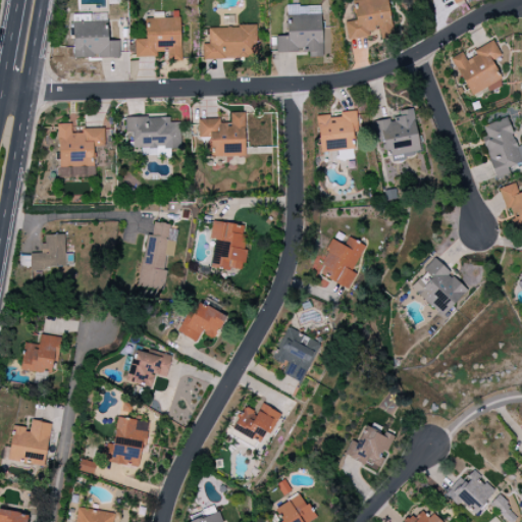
[(352,0),(355,20),(345,21),(347,41),(393,35),(387,0),(352,0)]
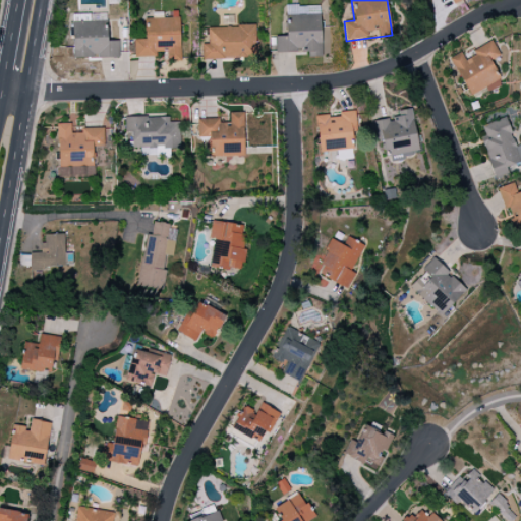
[(322,57),(320,6),(285,6),(286,36),(275,37),(276,53),(298,53),(298,51),(307,51),(307,58),(322,57)]
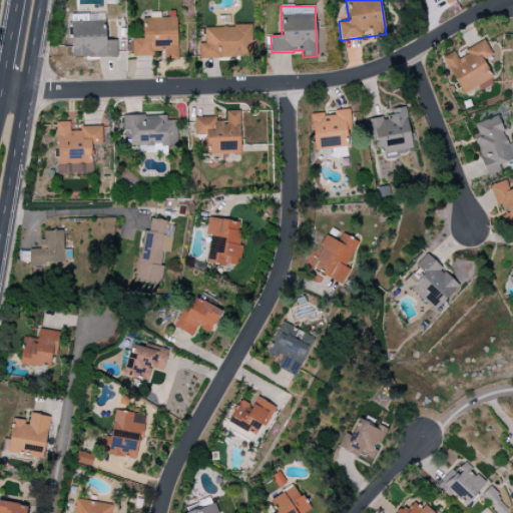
[(116,40),(105,40),(104,14),(70,14),(72,58),(117,57),(116,40)]
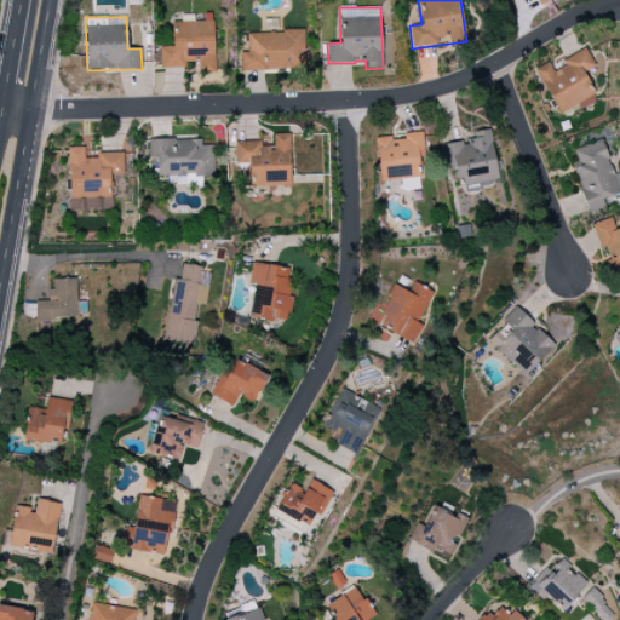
[(172,22),(172,46),(160,47),(160,67),(201,65),(201,73),(214,73),(213,21),(172,22)]
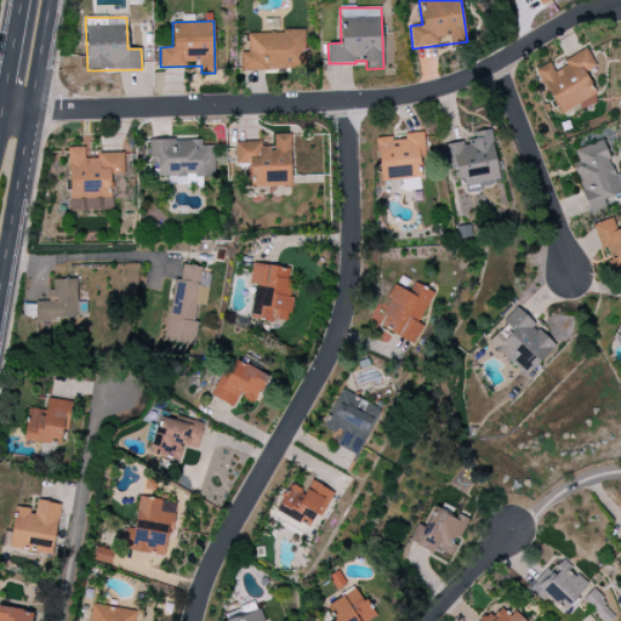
[(306,69),(305,32),(248,33),(248,52),(240,52),(240,70),(306,69)]
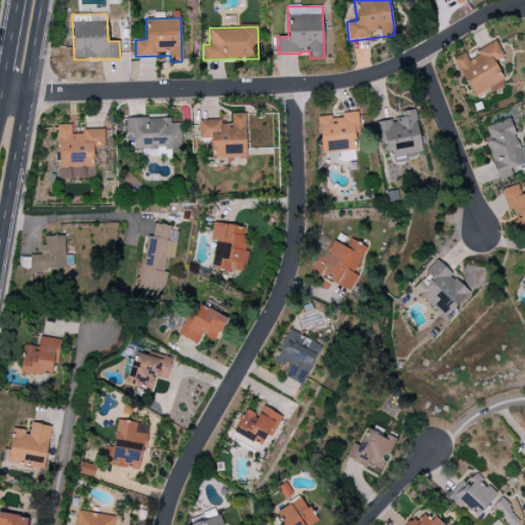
[(473,96),(490,88),(492,92),(506,86),(493,62),(503,56),(495,41),(475,51),(478,56),(468,62),(463,53),(453,57),(473,96)]
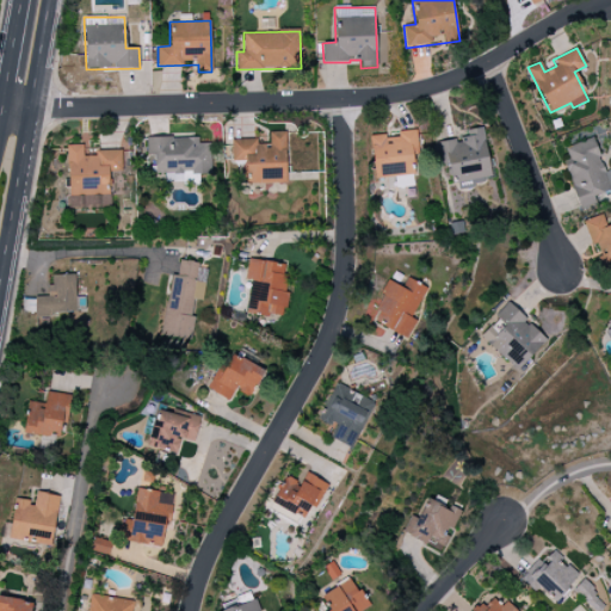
[(437,142),(440,166),(448,165),(451,184),(492,177),(483,128),(467,130),(468,137),(456,140),(437,142)]
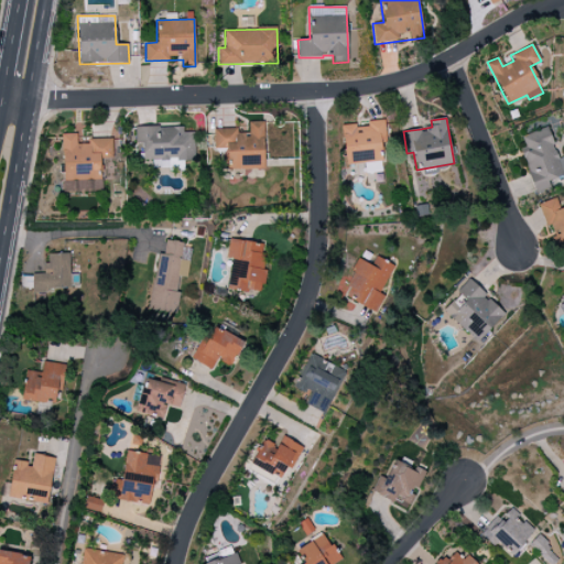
[(263,121),(248,122),(249,133),(238,133),(238,129),(214,129),(214,148),(226,148),(227,171),(243,170),(243,171),(264,171),(263,121)]
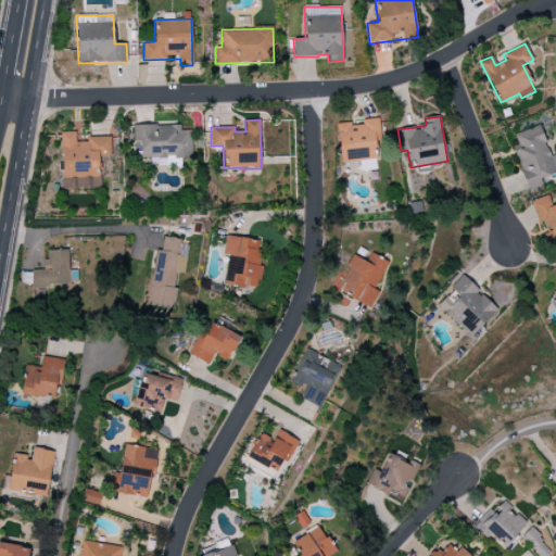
[(340,162),(380,159),(377,121),(337,124),(340,162)]
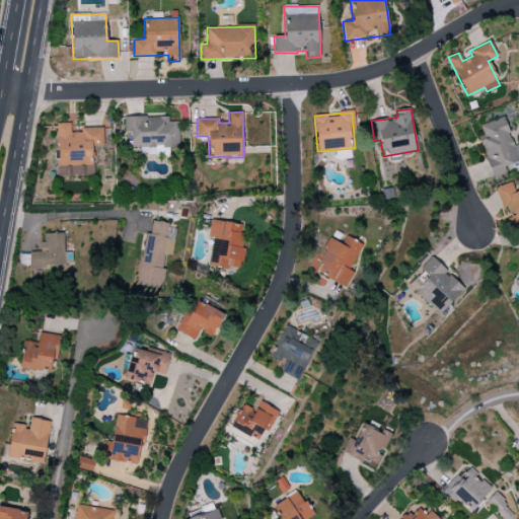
[(125,147),(178,146),(177,122),(168,122),(168,117),(124,118),(125,147)]
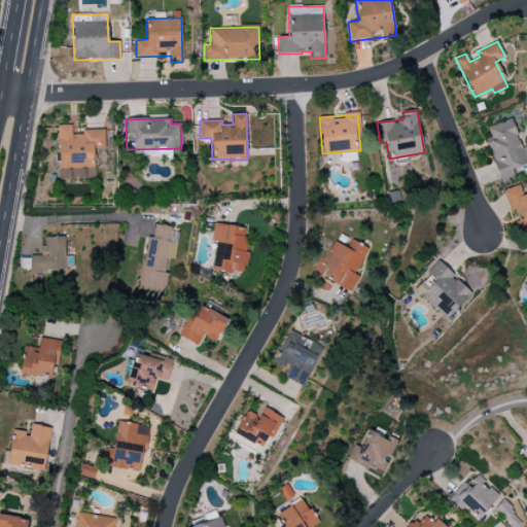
[(498,180),(524,173),(523,167),(526,165),(526,163),(514,118),(487,127),(489,136),(486,137),(498,180)]
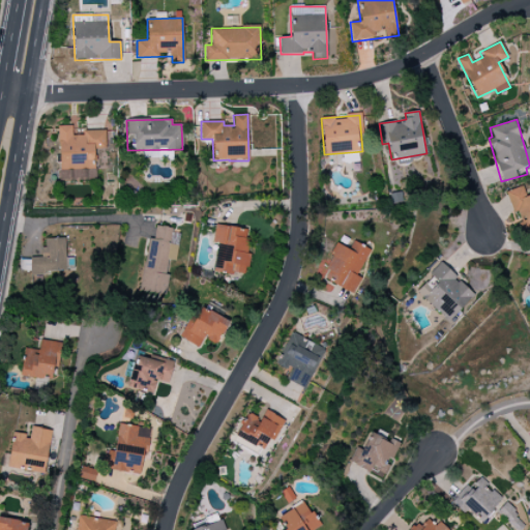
[(358,160),(357,152),(343,154),(344,163),(358,160)]
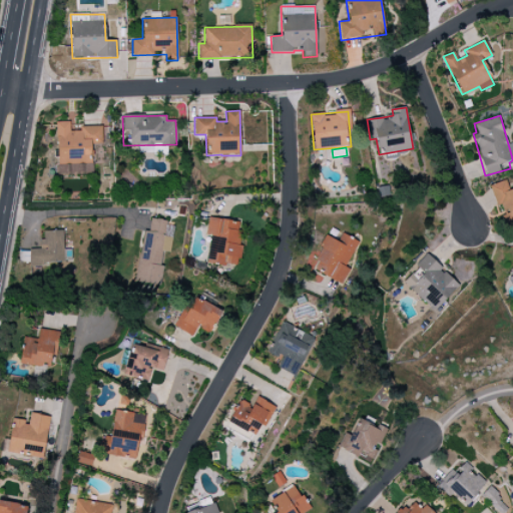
[(492,184),(506,226),(512,224),(512,188),(509,190),(506,179),(492,184)]
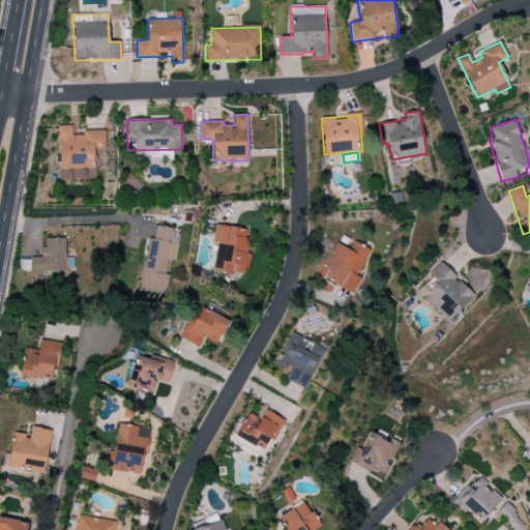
[(218,243),(214,271),(244,275),(251,230),(215,225),(213,243),(218,243)]
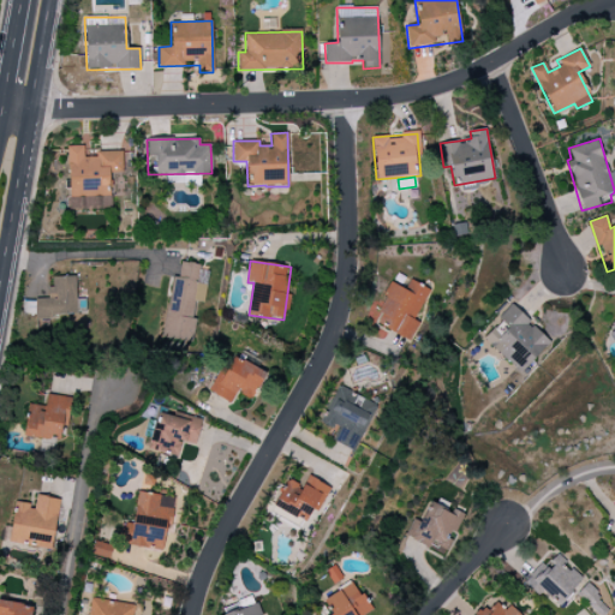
[(207,285),(197,284),(199,264),(180,262),(178,278),(172,276),(162,338),(190,342),(197,302),(203,303),(207,285)]
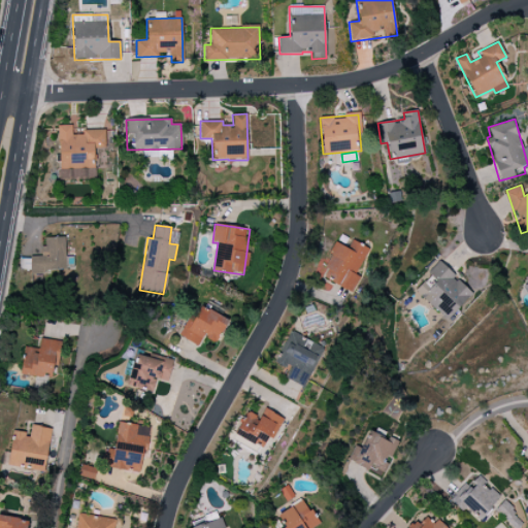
[(65,237),(44,238),(44,248),(41,248),(41,256),(30,257),(31,272),(66,271),(65,237)]
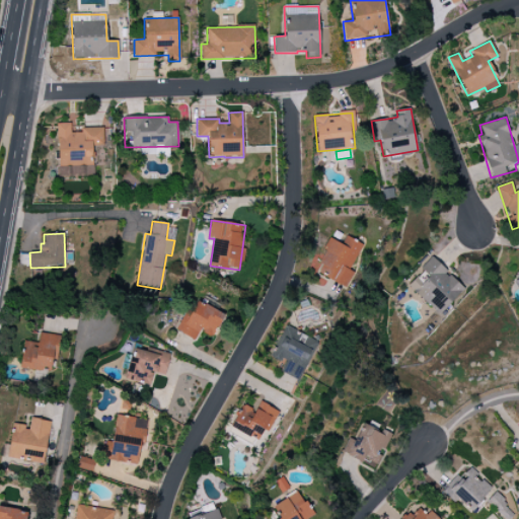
[(328,238),(323,250),(325,251),(315,273),(347,287),(356,268),(352,267),(362,244),(346,237),(342,244),(328,238)]
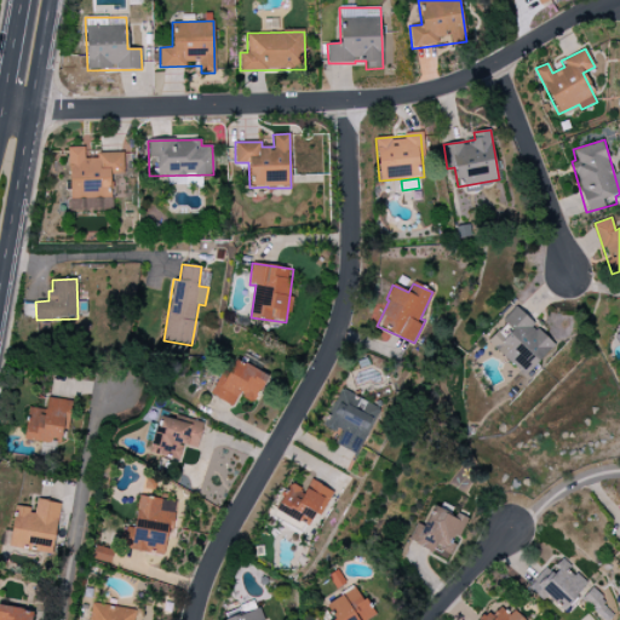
[(555,344),(515,306),(503,320),(505,323),(488,342),(523,377),(555,344)]
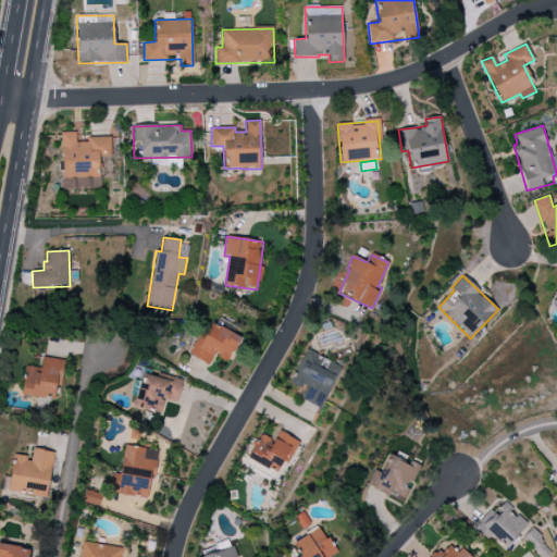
[(199,346),(194,343),(188,354),(208,366),(214,355),(227,362),(240,338),(212,323),(199,346)]
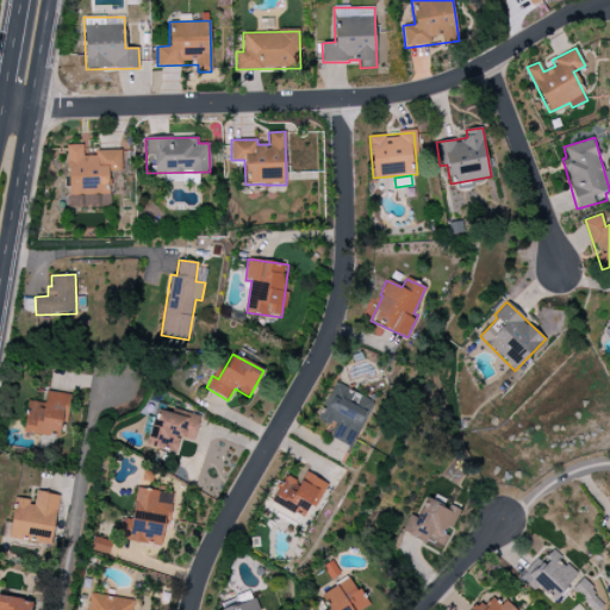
[(350,448),(371,409),(352,398),(354,392),(335,383),(317,418),(337,428),(331,439),(350,448)]
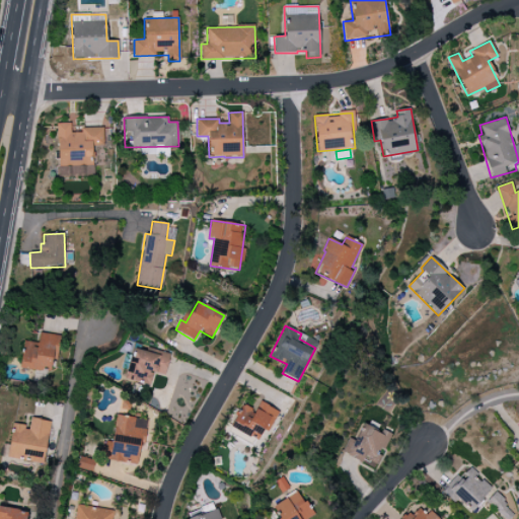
[(23,342),(19,368),(50,372),(52,359),(57,360),(61,337),(40,334),(38,344),(23,342)]
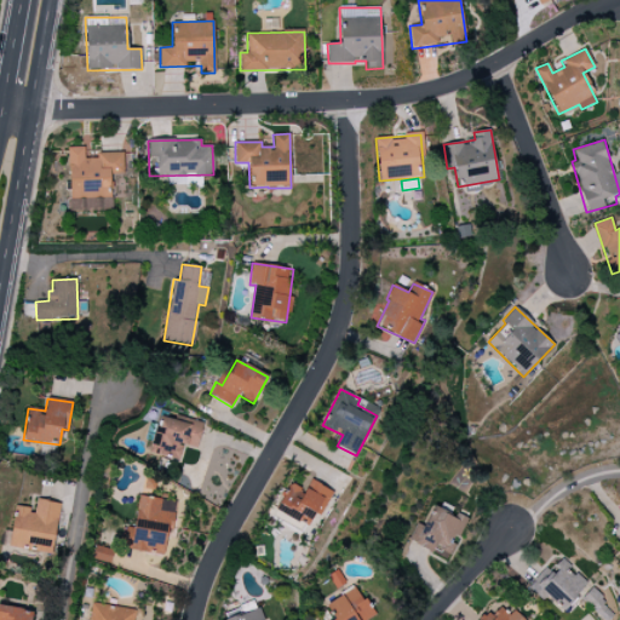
[(204,423),(184,418),(183,423),(159,415),(148,452),(178,460),(183,445),(196,448),(204,423)]
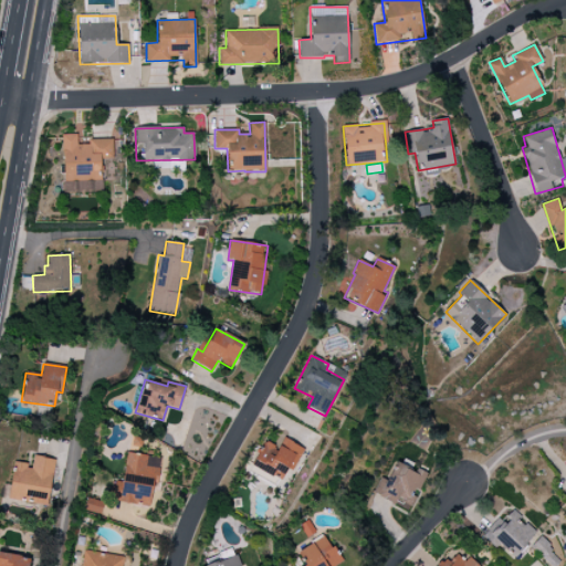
[(282,480),(287,469),(293,471),(303,449),(283,439),(279,449),(263,441),(251,467),(282,480)]
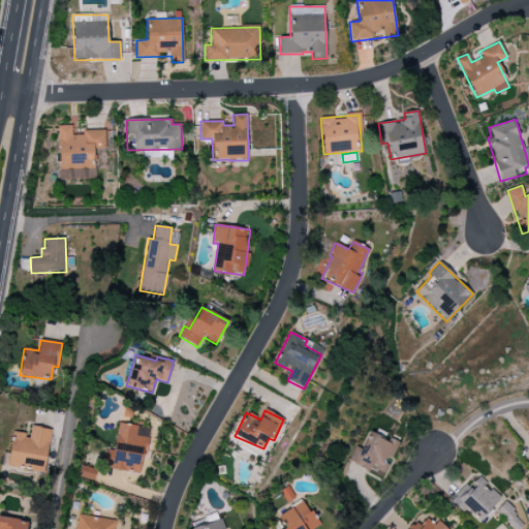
[(115,449),(107,448),(104,469),(139,473),(143,448),(148,449),(149,438),(136,436),(137,426),(118,423),(115,449)]
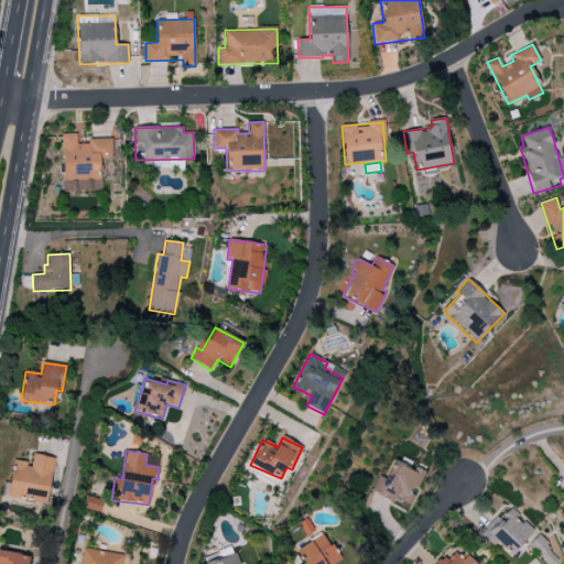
[(8,497),(47,503),(54,457),(32,454),(31,463),(13,461),(8,497)]
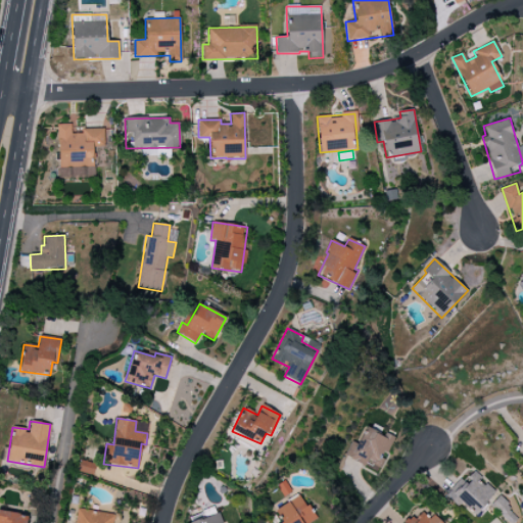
[(345,458),(381,469),(390,438),(363,429),(359,443),(350,441),(345,458)]
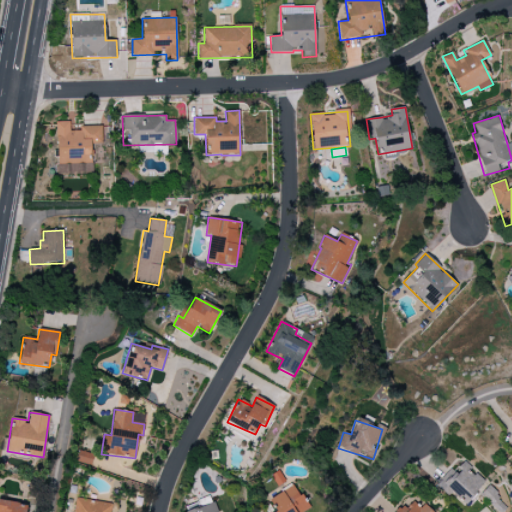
[(76,461),(91,465),(93,454),(79,450),(76,461)]
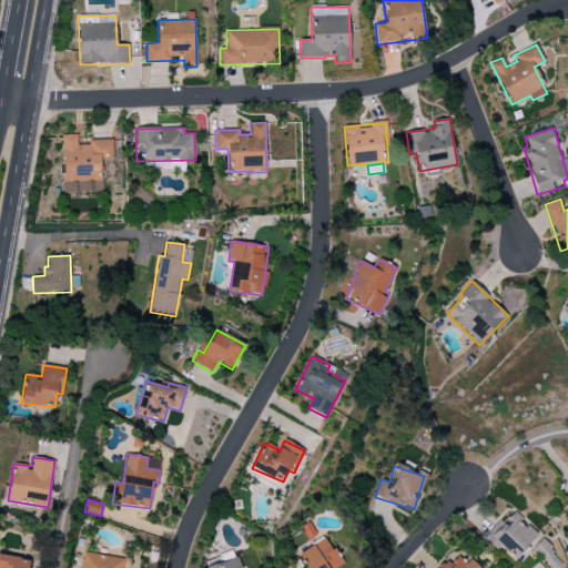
[(515,561),(539,536),(525,523),(526,521),(513,510),(488,537),(515,561)]
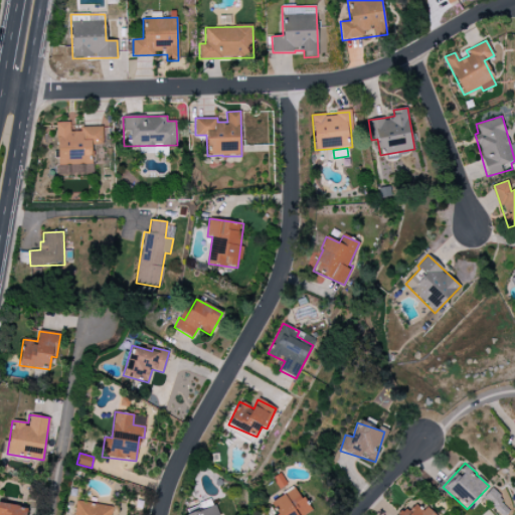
[(305,514),(311,512),(296,487),(271,502),(278,514),(277,514),(305,514)]
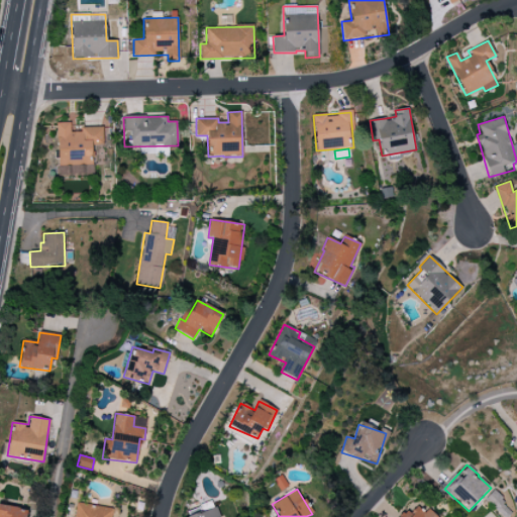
[(74,516),(112,516),(114,508),(76,503),(74,516)]
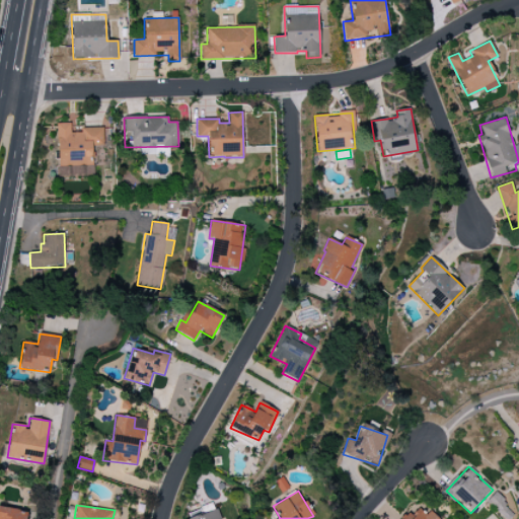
[(439,518),(430,510),(426,515),(416,506),(402,518),(439,518)]
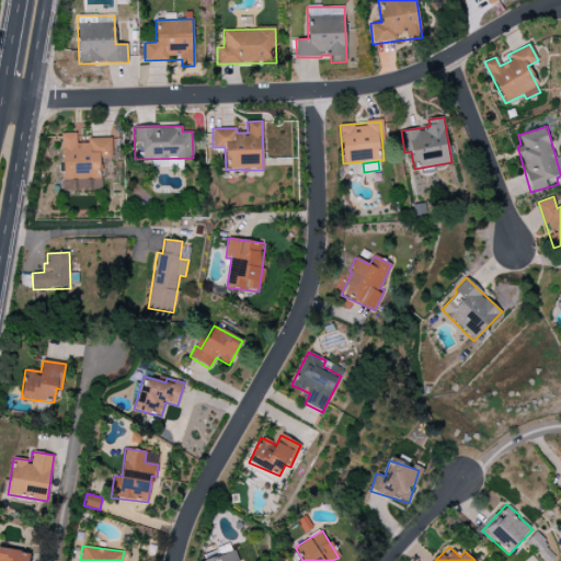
[(0,560),(27,560),(30,552),(0,549),(0,560)]
